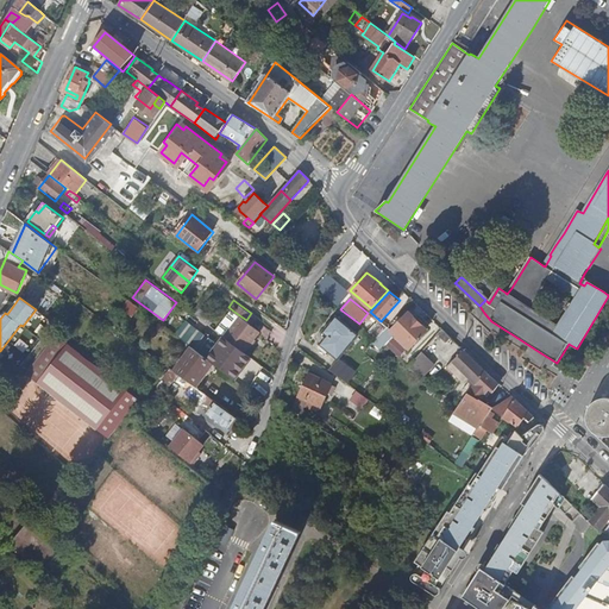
[(203,311),(200,316),(212,326),(215,320),(203,311)]
